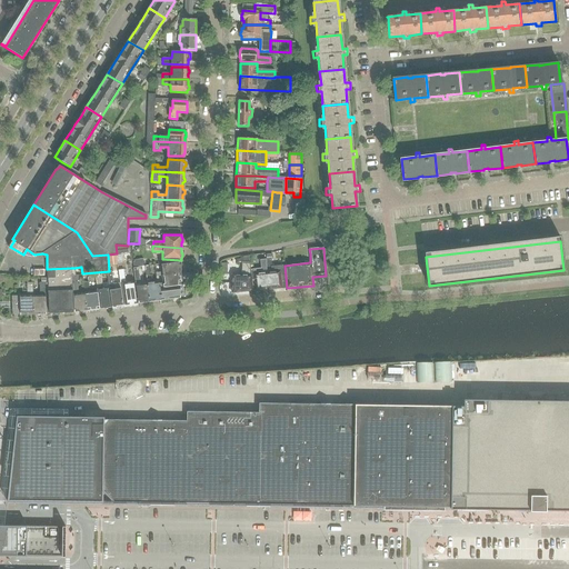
[(271,267),(271,266),(271,263),(273,263),(273,259),(271,259),(266,259),(266,260),(265,263),(268,289),(280,288),(287,288),(285,266),(271,267)]
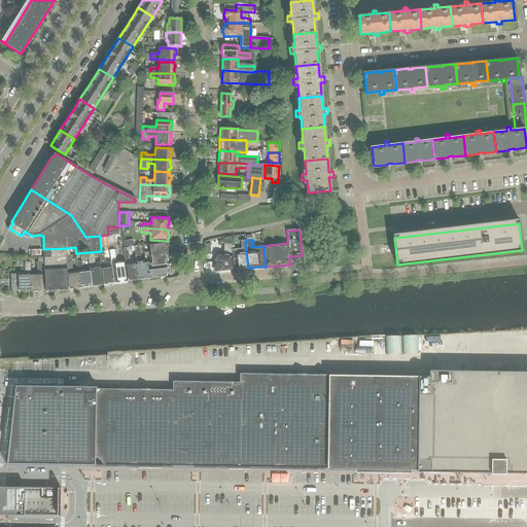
[(234,249),(236,269),(248,268),(245,244),(246,241),(241,241),(241,249),(234,249)]
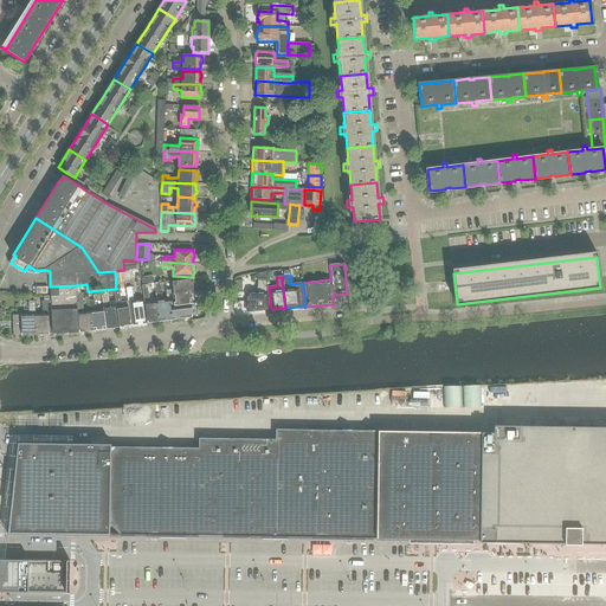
[(192,291),(192,289),(192,279),(173,282),(174,294),(192,291)]
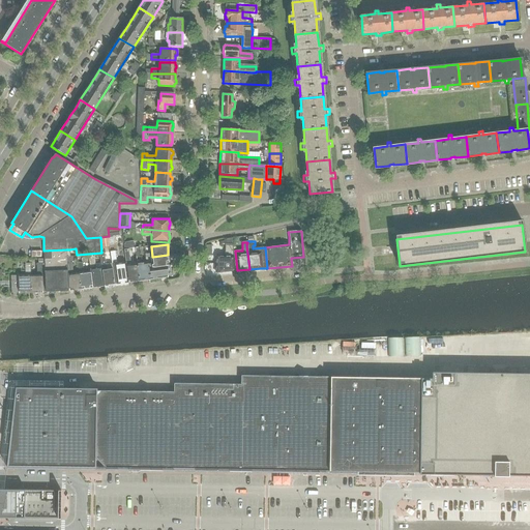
[(216,255),(216,272),(229,271),(235,270),(233,245),(226,245),(226,249),(226,256),(216,255)]
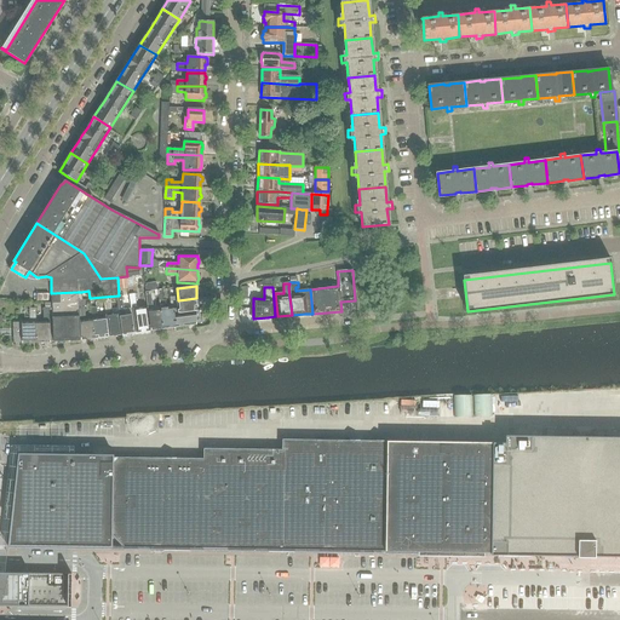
[(172,306),(165,308),(162,290),(155,291),(155,297),(159,296),(160,308),(161,308),(164,329),(176,327),(174,316),(173,313),(172,306)]
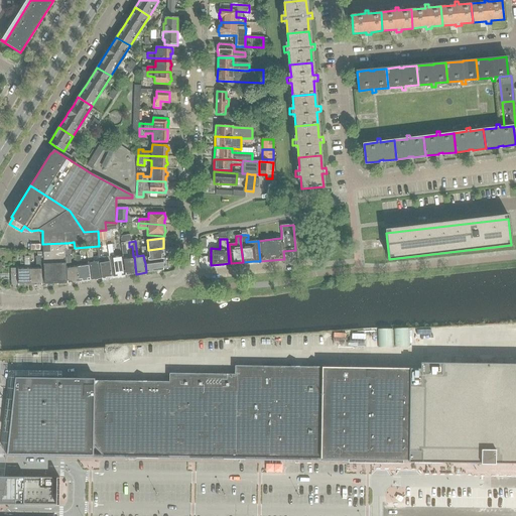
[(66,267),(65,250),(68,250),(68,243),(65,243),(42,244),(43,256),(43,267),(44,284),(67,283),(66,267)]
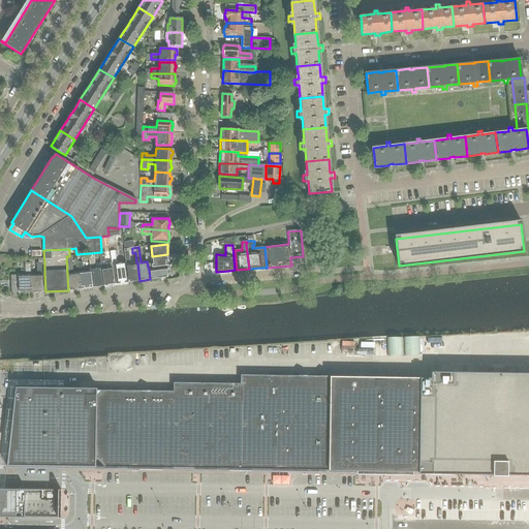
[(136,262),(130,263),(128,249),(124,249),(125,261),(126,261),(129,282),(139,281),(137,262),(136,262)]
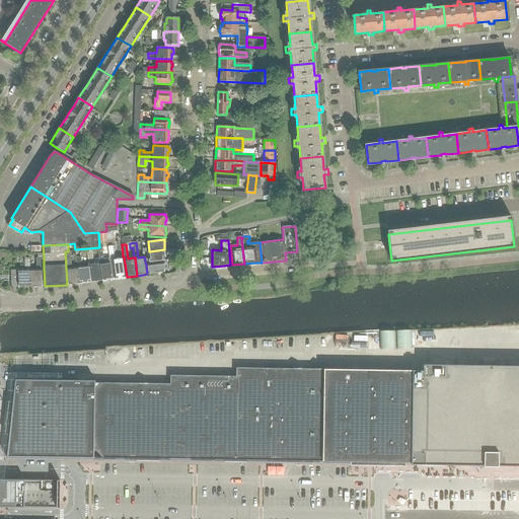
[(124,256),(123,256),(115,258),(113,246),(107,246),(109,260),(113,258),(115,278),(127,277),(124,256)]
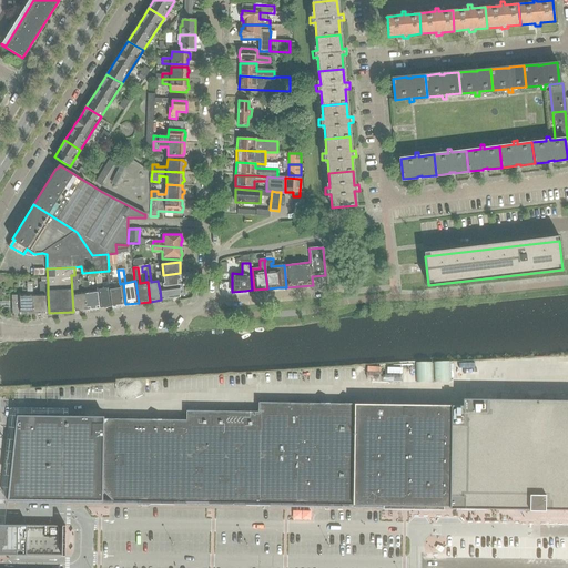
[(123,305),(120,288),(115,288),(114,284),(112,284),(111,271),(108,272),(109,286),(112,306),(115,306),(117,307),(121,307),(122,305),(123,305)]
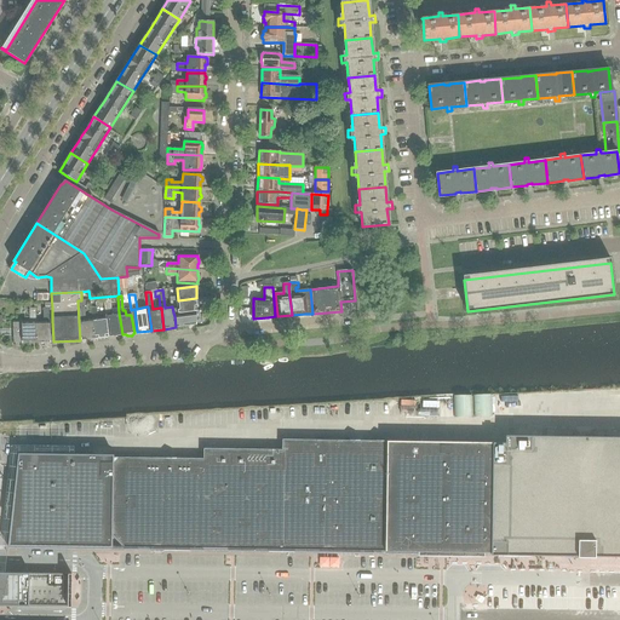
[(110,297),(103,298),(105,317),(108,337),(122,334),(119,313),(112,314),(110,297)]
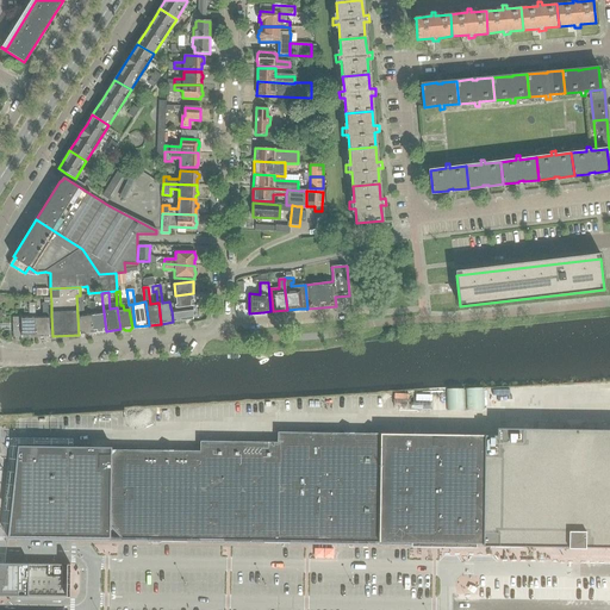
[(193,306),(193,293),(175,296),(174,296),(175,309),(193,306)]
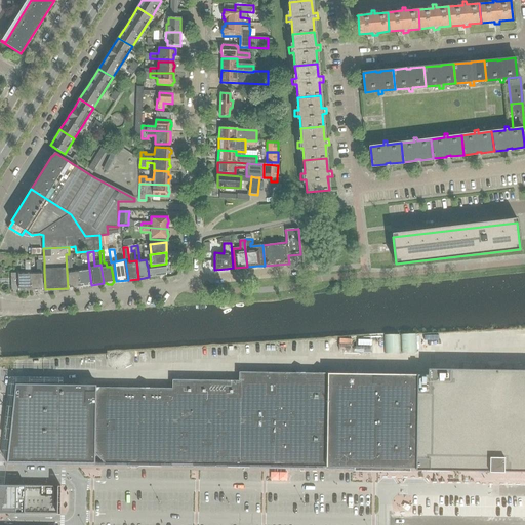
[(66,254),(67,272),(68,272),(69,287),(80,286),(78,270),(72,271),(72,259),(72,254),(69,254),(66,254)]
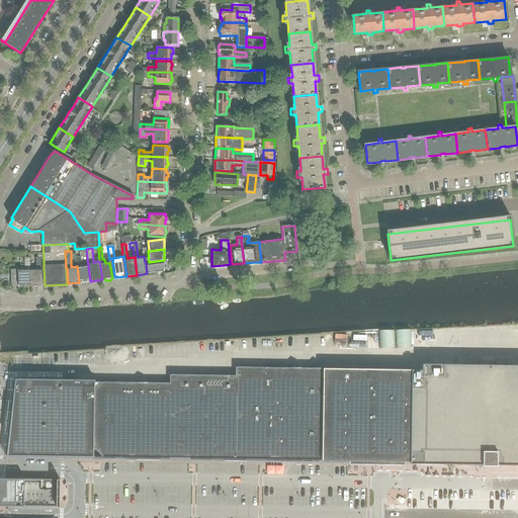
[(15,270),(11,270),(11,282),(16,282),(17,282),(18,282),(18,286),(29,286),(30,286),(29,269),(29,257),(24,257),(24,269),(18,269),(17,269),(15,270)]
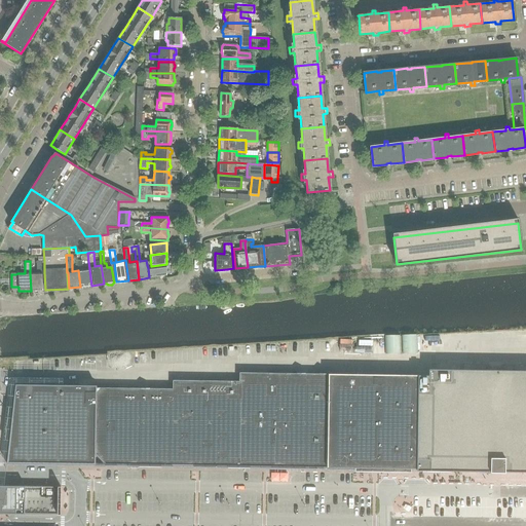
[(42,272),(44,272),(44,261),(36,261),(37,273),(30,273),(31,291),(42,291),(42,272)]
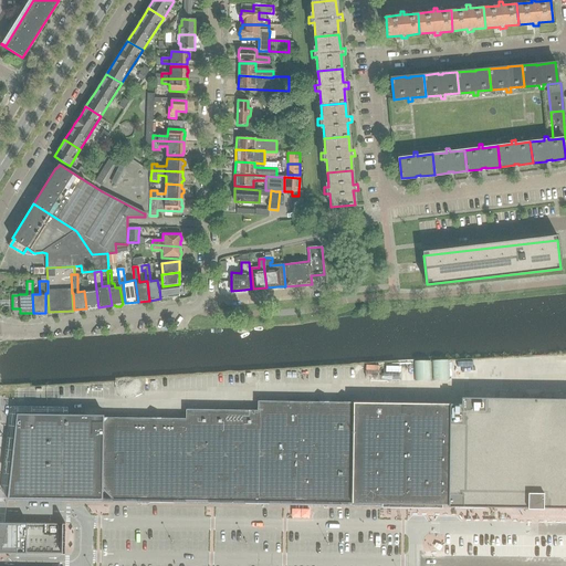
[(98,307),(96,290),(90,291),(87,281),(83,281),(84,291),(86,308),(98,307)]
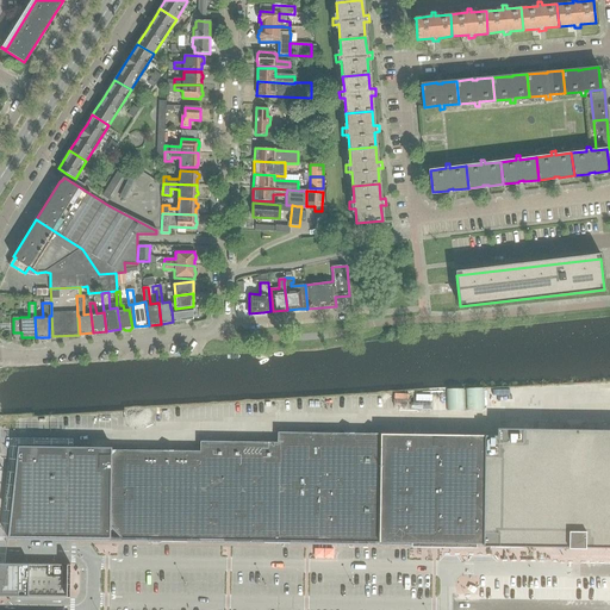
[(173,322),(192,319),(192,309),(172,311),(173,322)]
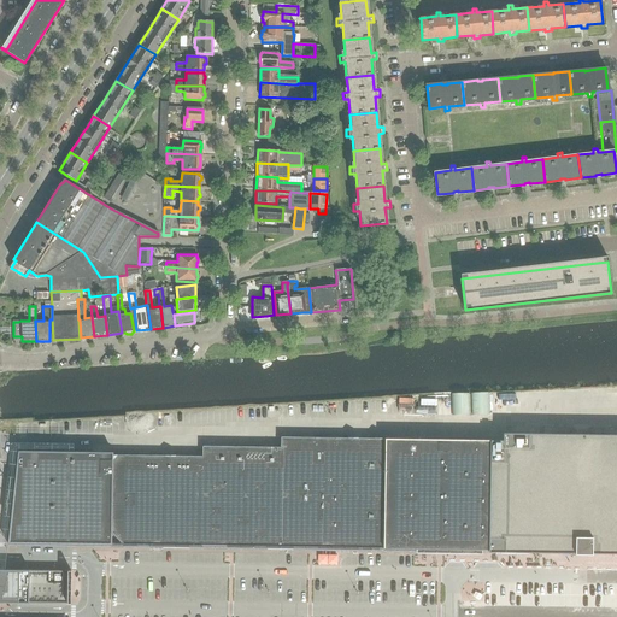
[(18,451),(7,544),(111,545),(123,545),(382,548),(416,550),(416,553),(425,553),(433,553),(482,554),(482,551),(575,552),(575,554),(592,554),(592,552),(613,552),(616,552),(616,435),(528,434),(503,434),(503,441),(491,441),(407,440),(404,439),(383,439),(281,438),(281,447),(203,446),(203,456),(112,454),(112,453),(51,452),(18,451)]
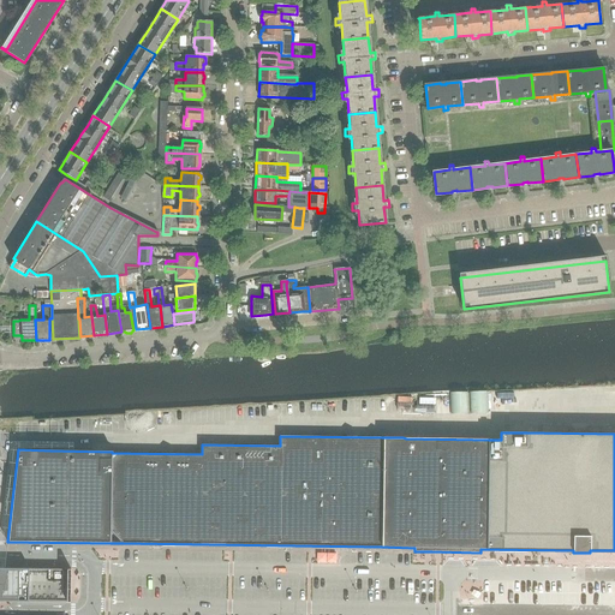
[(70,602),(71,596),(71,569),(6,568),(3,585),(0,591),(0,601),(67,602),(70,602)]
